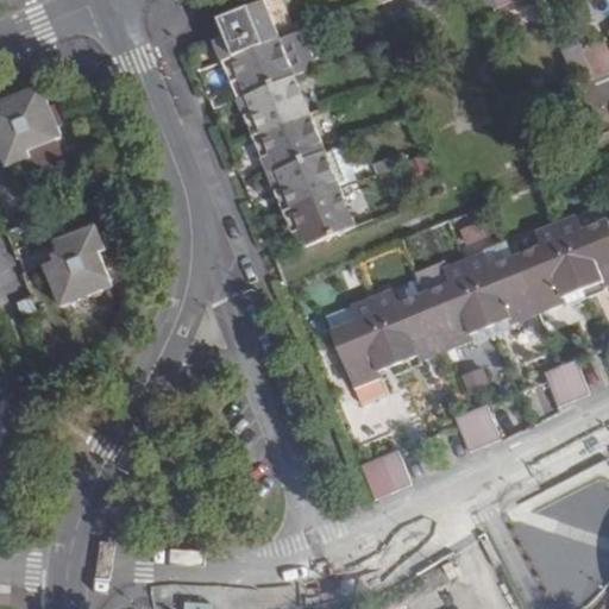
[(278,37),(262,0),(256,0),(219,16),(226,31),(209,37),(219,61),(278,37)]
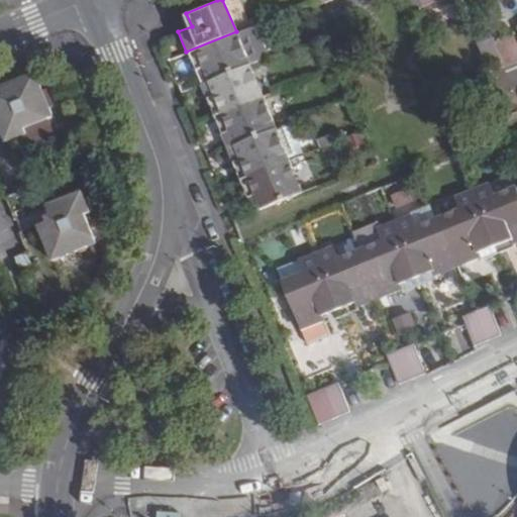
[(186,52),(193,68),(203,64),(209,80),(249,65),(236,31),(186,52)]
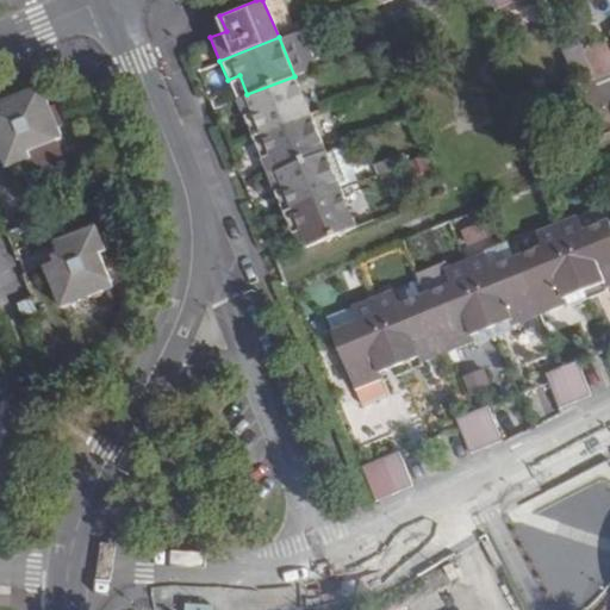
[(564,50),(578,86),(595,79),(580,44),(564,50)]
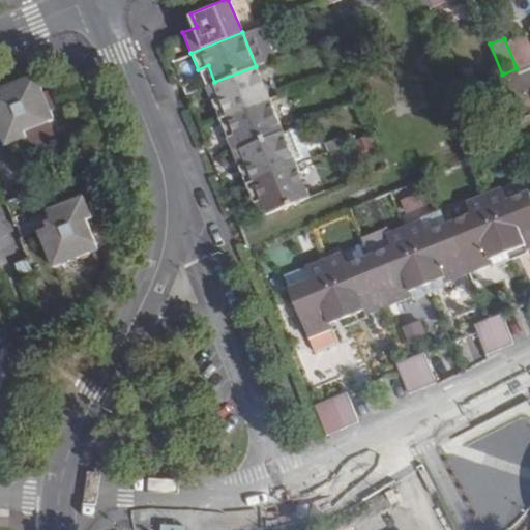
[(214,82),(221,97),(210,101),(217,119),(269,99),(256,66),(214,82)]
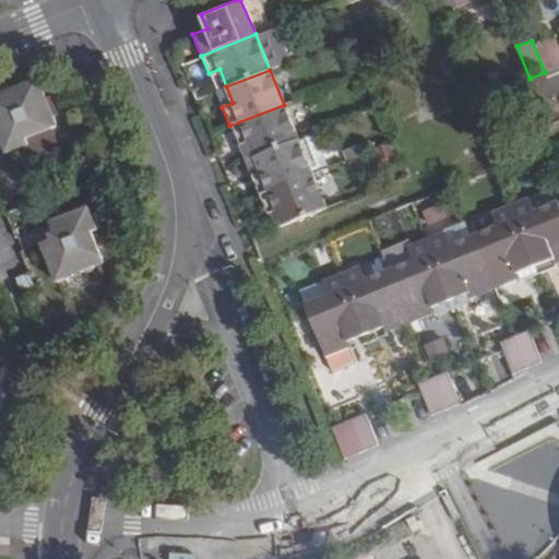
[(39,80),(1,94),(4,102),(0,103),(0,110),(1,113),(0,111),(0,135),(8,155),(31,145),(32,144),(30,139),(58,128),(54,116),(46,97),(39,80)]
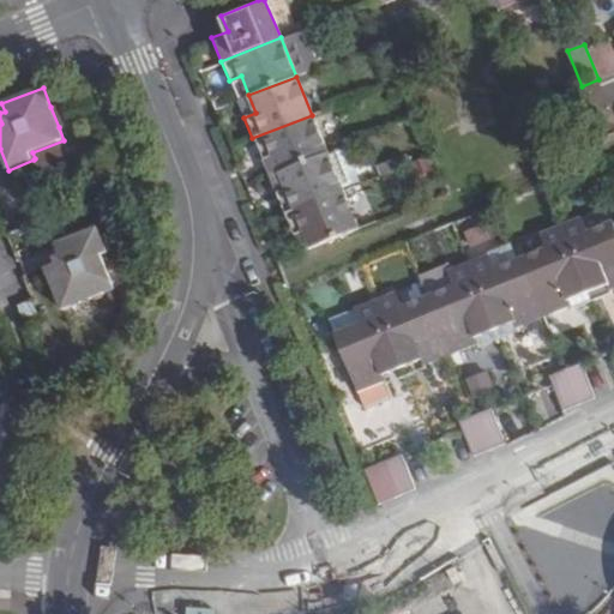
[(66,100),(50,107),(59,127),(74,121),(66,100)]
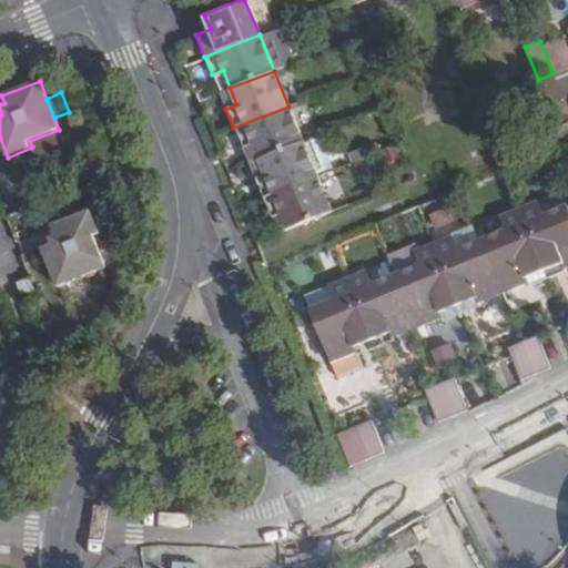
[(288,107),(233,128),(242,149),(253,144),(259,159),(303,142),(288,107)]
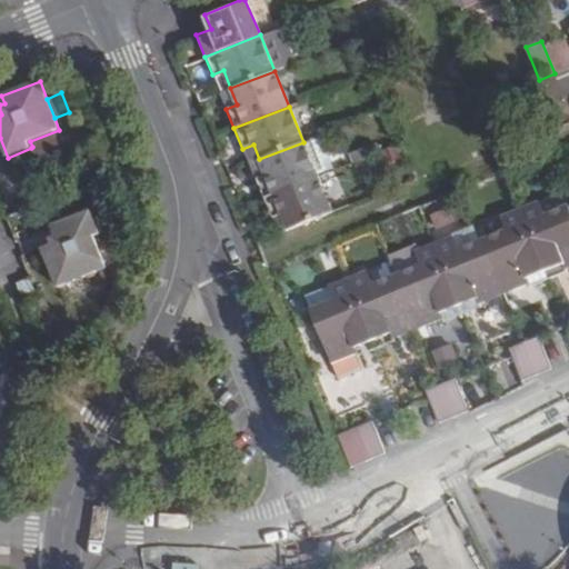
[(32,147),(31,148),(37,161),(66,150),(59,130),(30,141),(32,147)]
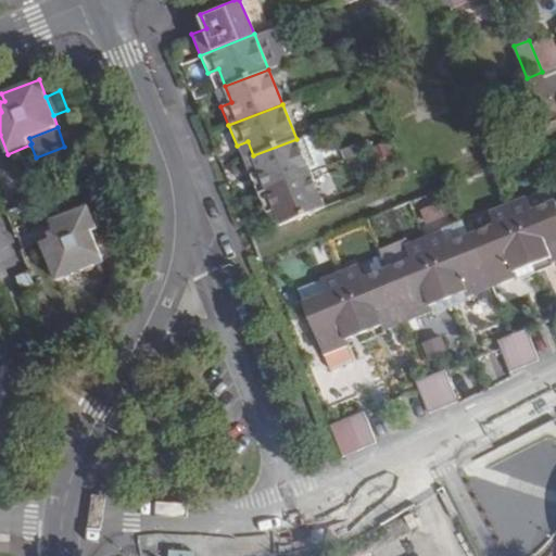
[(307,135),(297,139),(310,173),(320,168),(307,135)]
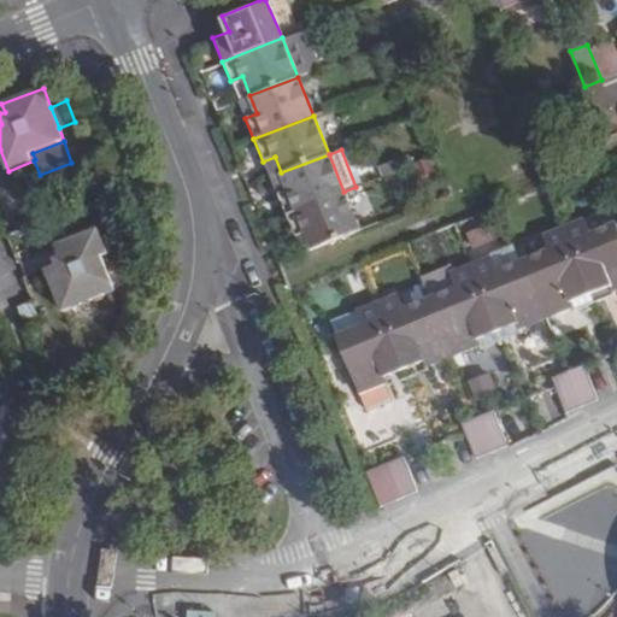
[(329,154),(281,172),(287,189),(276,193),(285,215),(344,192),(329,154)]
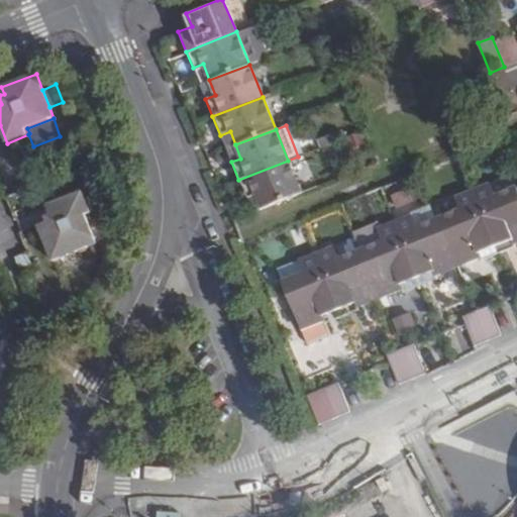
[(288,161),(238,180),(245,197),(255,194),(261,207),(301,191),(288,161)]
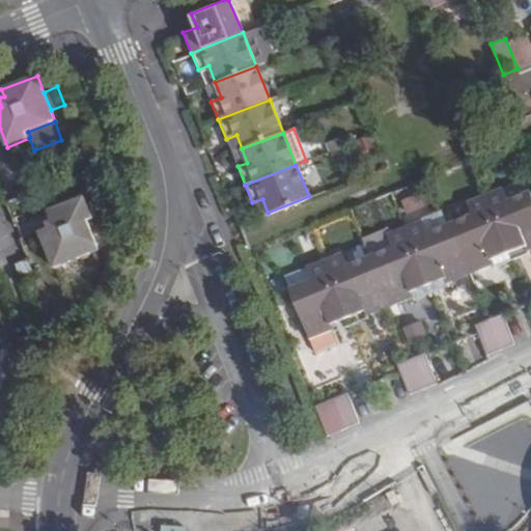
[(481,193),(502,244),(520,238),(524,247),(530,244),(530,202),(525,189),(503,197),(499,187),(481,193)]
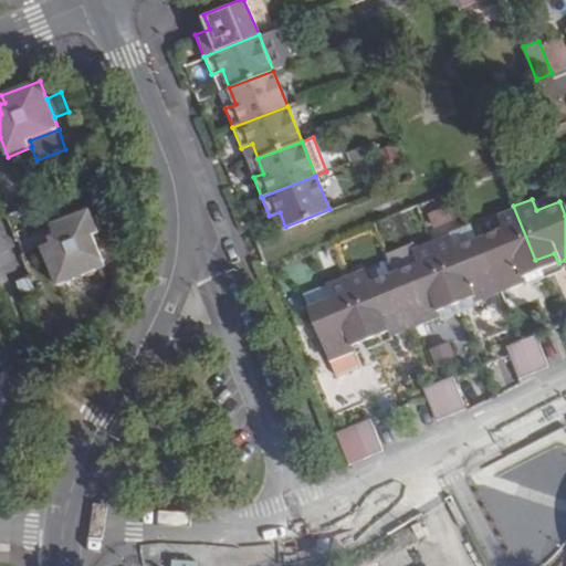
[(474,234),(496,289),(517,280),(514,269),(535,260),(513,206),(494,213),(500,226),(474,234)]
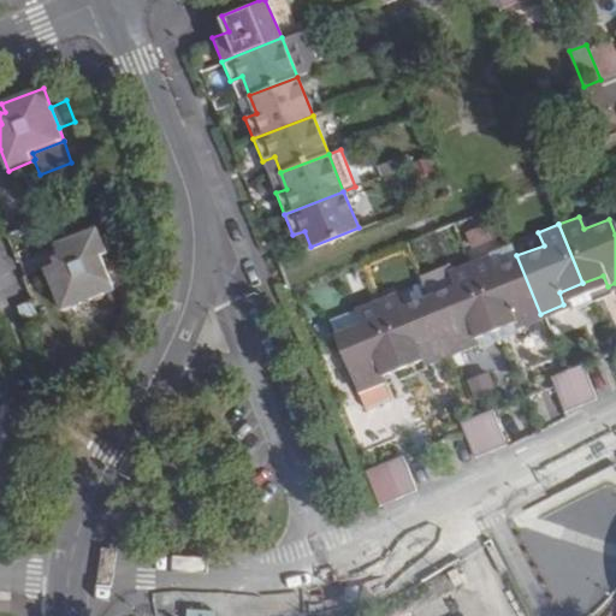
[(45,270),(61,311),(113,290),(100,255),(106,253),(96,227),(55,244),(59,254),(51,258),(54,266),(45,270)]
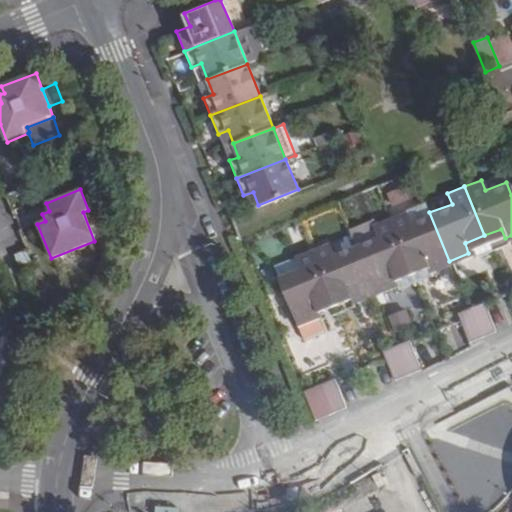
[(402,211),(386,218),(406,267),(424,260),(428,270),(449,261),(429,212),(406,222),(402,211)]
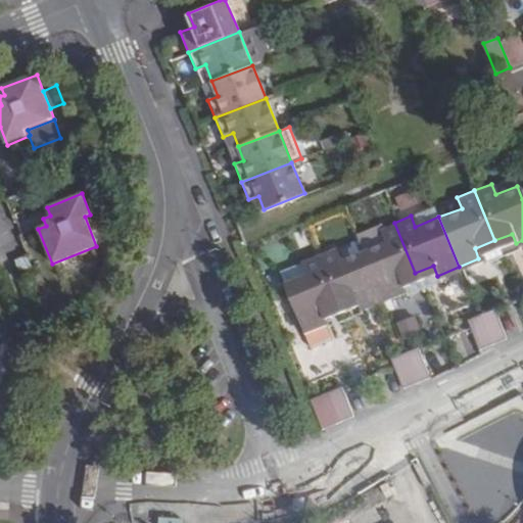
[(374,223),(353,231),(361,248),(381,240),(377,229),(374,223)]
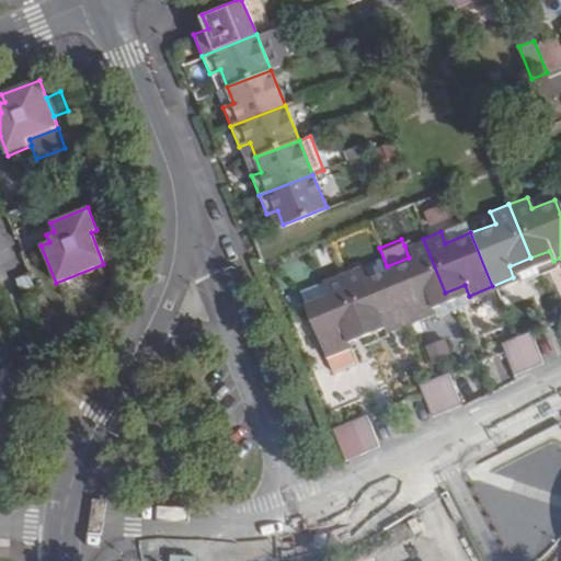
[(409,258),(387,266),(409,320),(430,311),(425,300),(445,293),(423,239),(404,245),(409,258)]
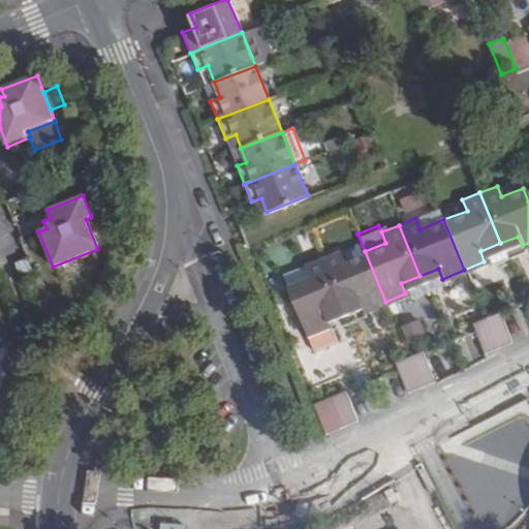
[(338,249),(320,256),(341,308),(361,300),(365,310),(385,302),(365,251),(342,259),(338,249)]
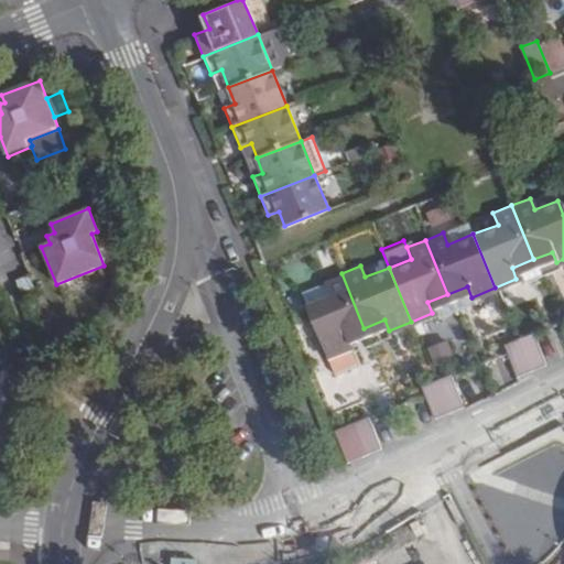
[(364,328),(342,273),(322,281),(326,293),(303,303),(302,303),(324,357),(348,346),(344,336),(364,328)]
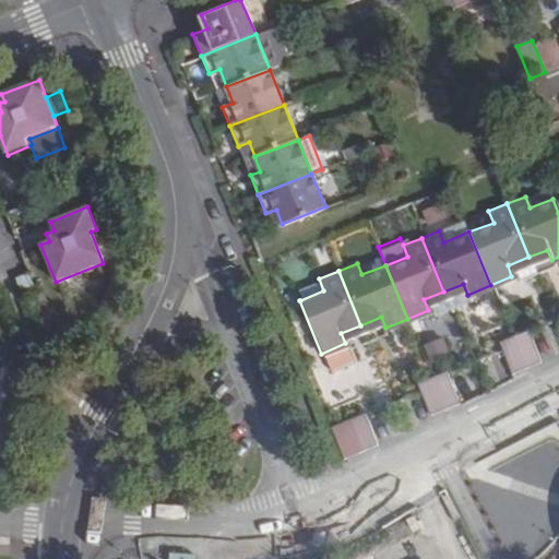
[(323,290),(319,278),(295,287),(300,300),(323,290)]
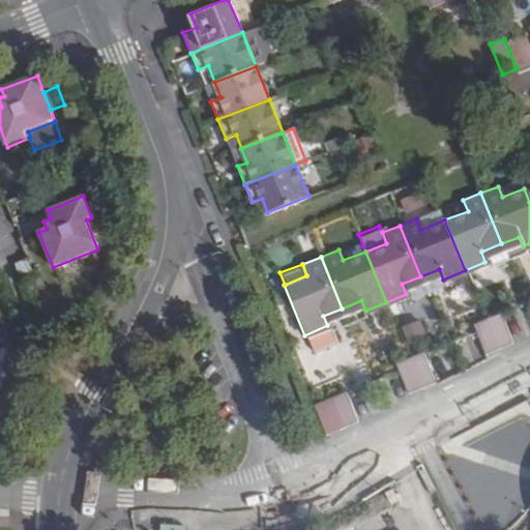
[(481,314),(494,343),(507,337),(496,308),(481,314)]
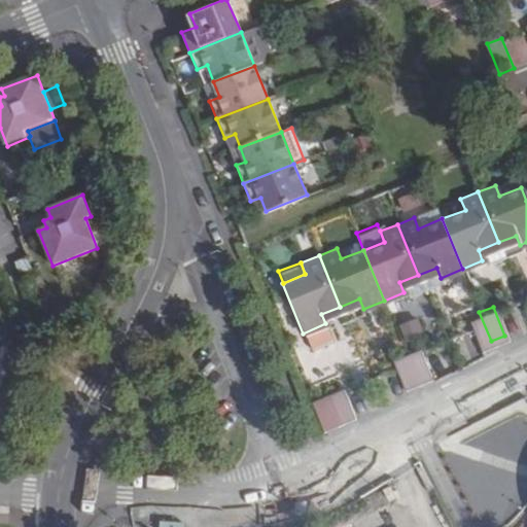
[(478,346),(491,341),(479,312),(466,317),(478,346)]
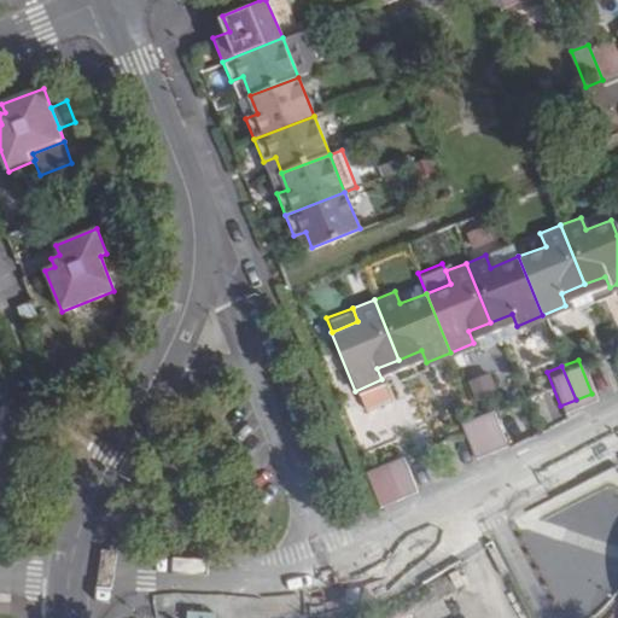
[(489,374),(470,383),(477,402),(497,394),(489,374)]
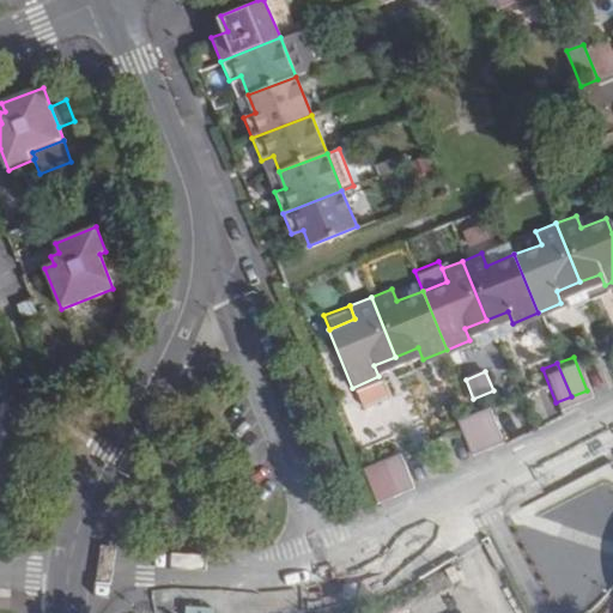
[(383,390),(378,376),(352,388),(357,401),(383,390)]
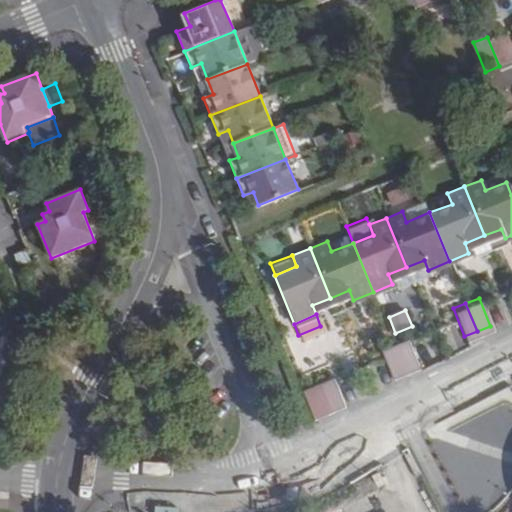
[(392,341),(404,370),(417,365),(405,336),(392,341)]
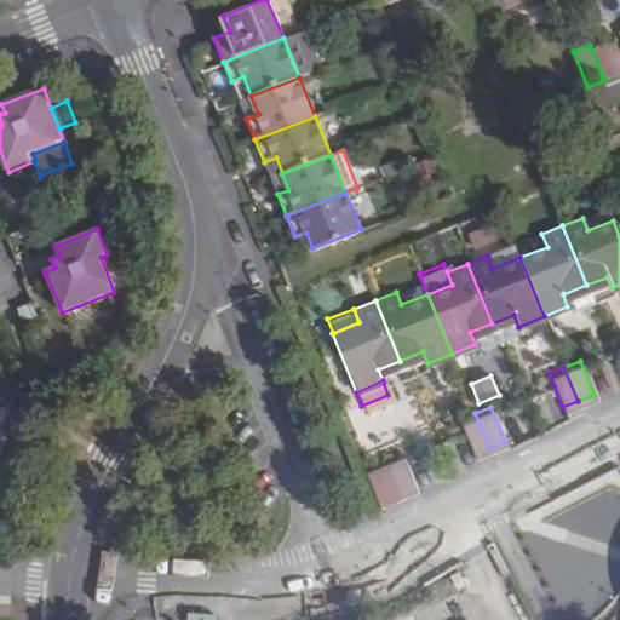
[(474,454),(489,448),(475,413),(459,420),(474,454)]
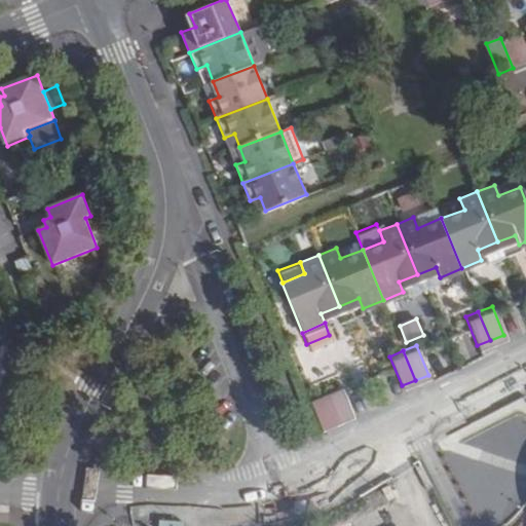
[(308,399),(320,426),(352,414),(340,385),(308,399)]
